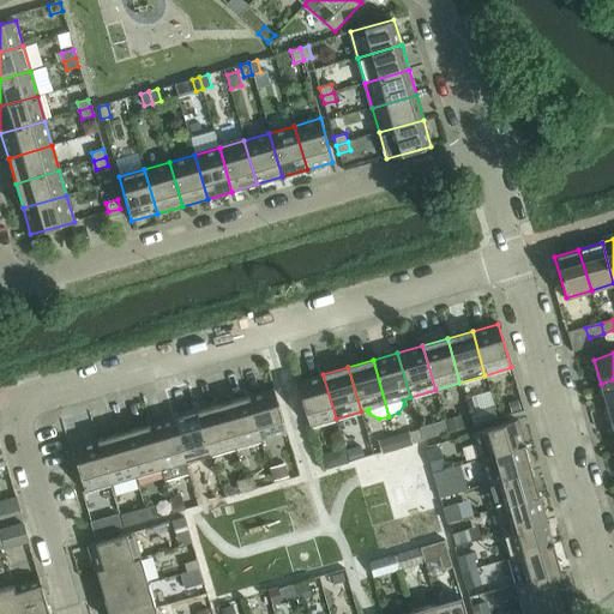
[(336,419),(323,374),(296,383),(309,426),(336,419)]
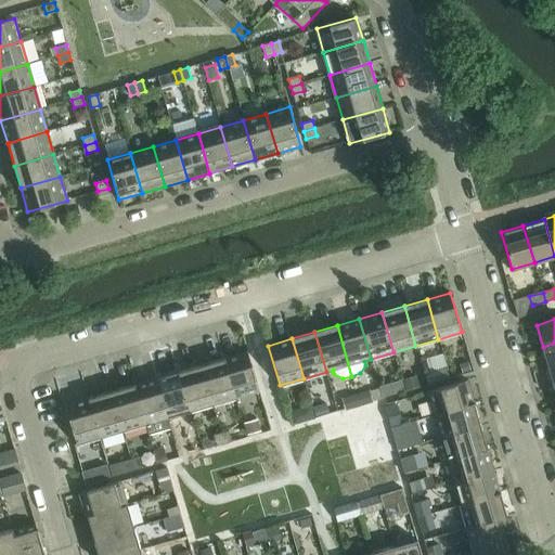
[(554,343),(543,347),(550,369),(554,366),(554,343)]
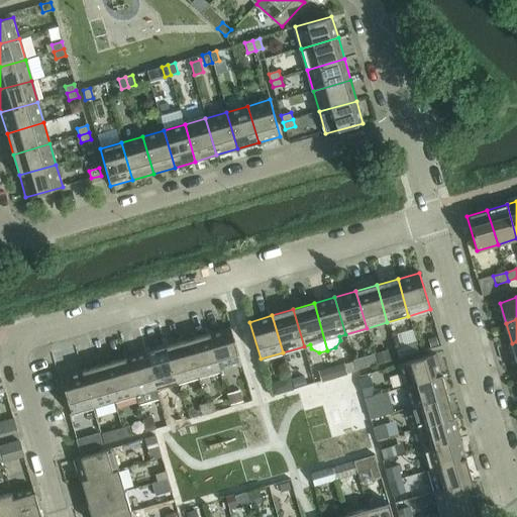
[(230,327),(208,334),(219,371),(241,365),(230,327)]
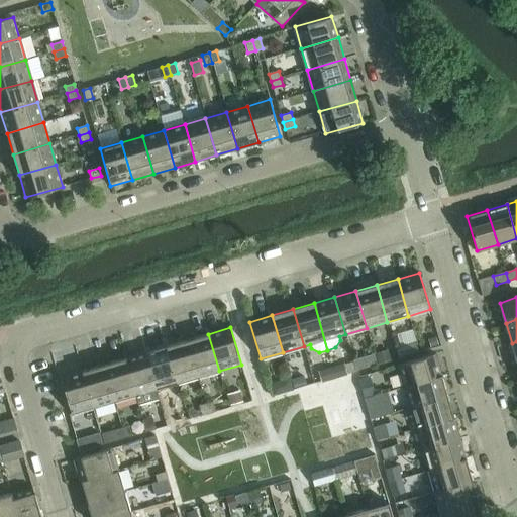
[(208,334),(187,340),(198,377),(219,371),(208,334)]
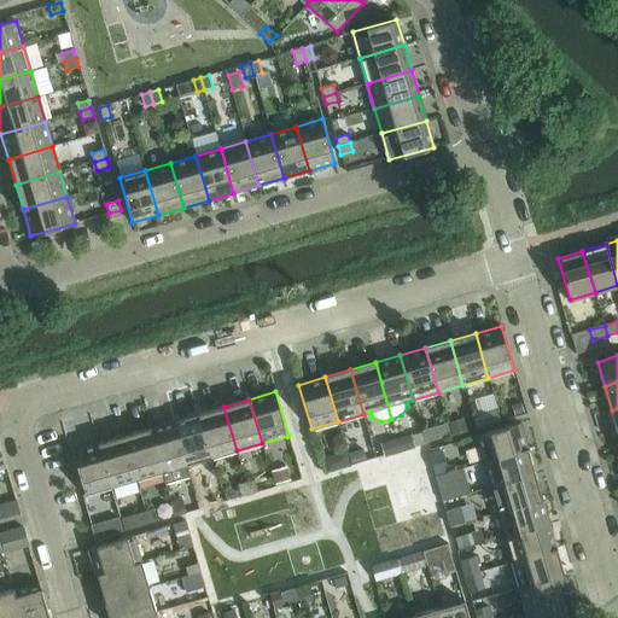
[(522,403),(512,406),(516,415),(524,413),(522,403)]
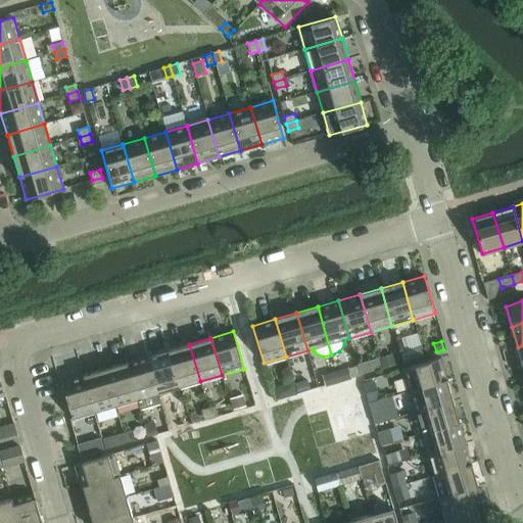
[(189,344),(169,350),(179,388),(200,381),(189,344)]
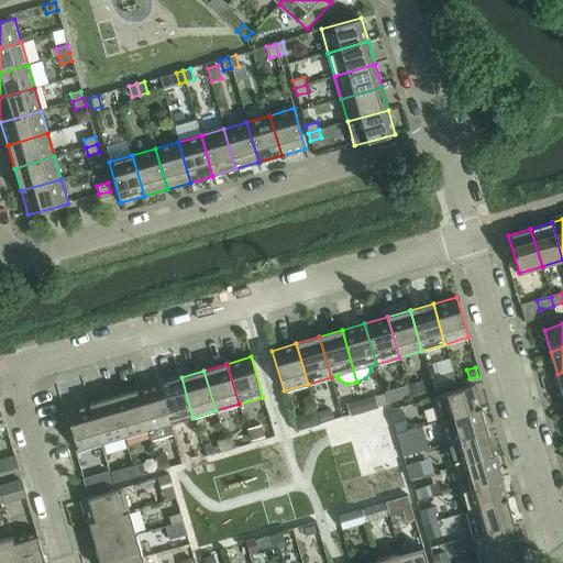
[(430,379),(433,390),(456,384),(453,373),(430,379)]
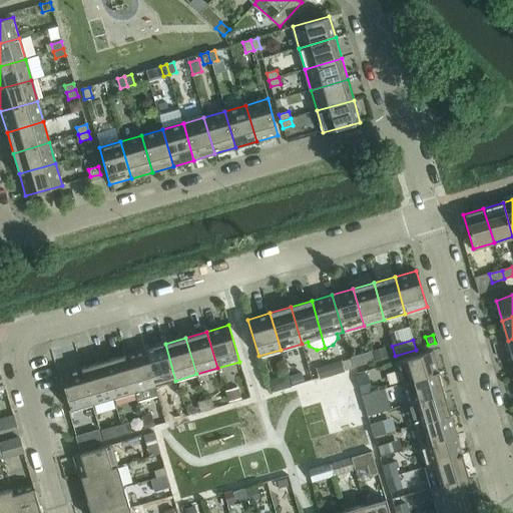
[(165,344),(144,350),(155,387),(175,381),(165,344)]
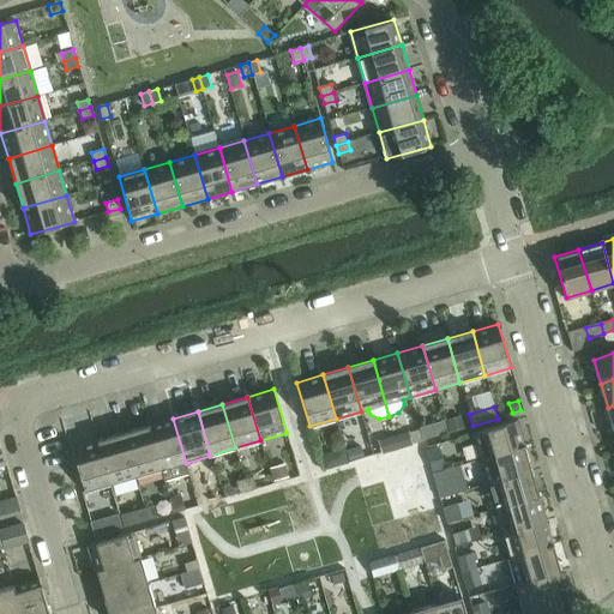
[(461,416),(446,420),(450,432),(464,428),(461,416)]
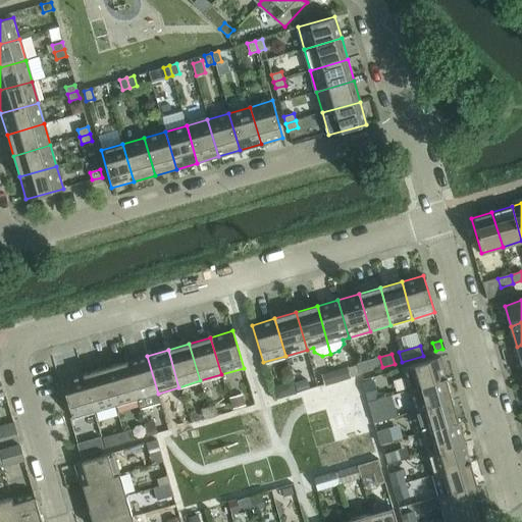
[(147,356),(125,362),(137,400),(140,409),(160,403),(157,394),(158,394),(147,356)]
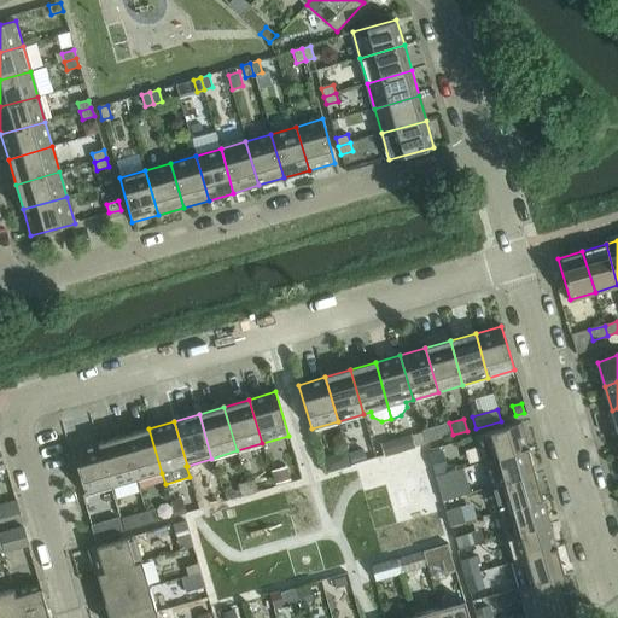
[(476,436),(483,462),(528,449),(520,423),(476,436)]
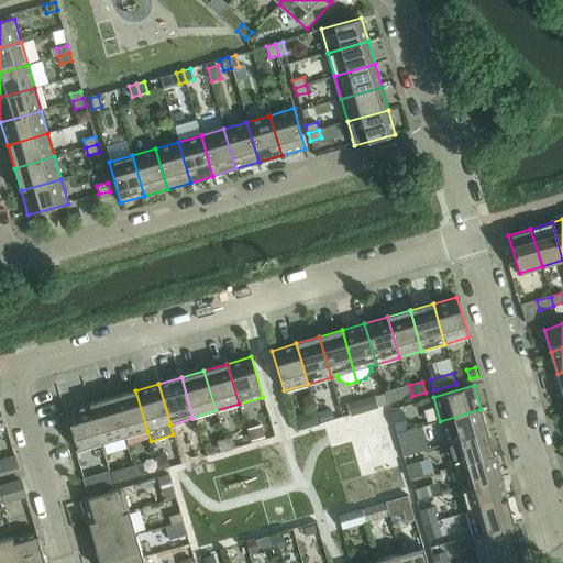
[(407,386),(384,393),(387,404),(388,404),(410,397),(407,386)]
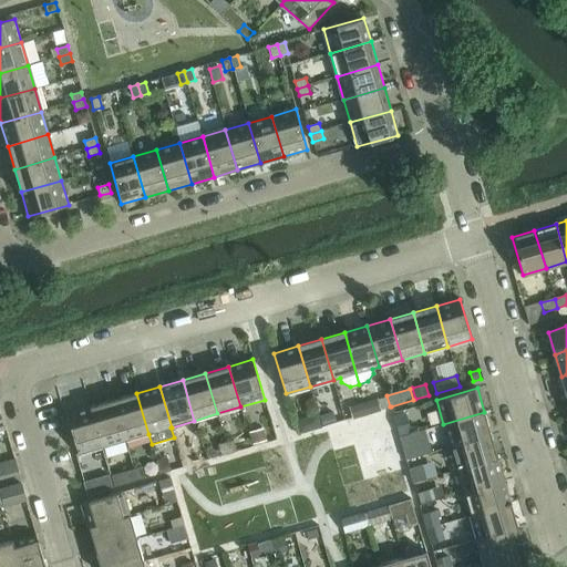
[(136,393),(113,400),(125,441),(148,434),(136,393)]
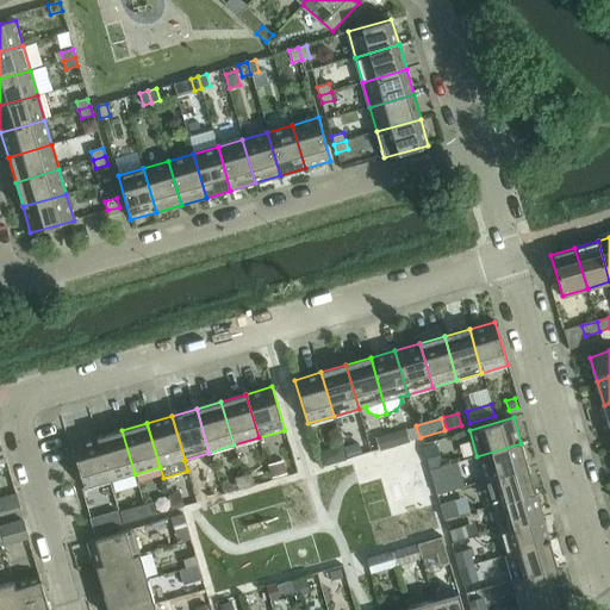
[(406,429),(392,433),(396,444),(410,441),(406,429)]
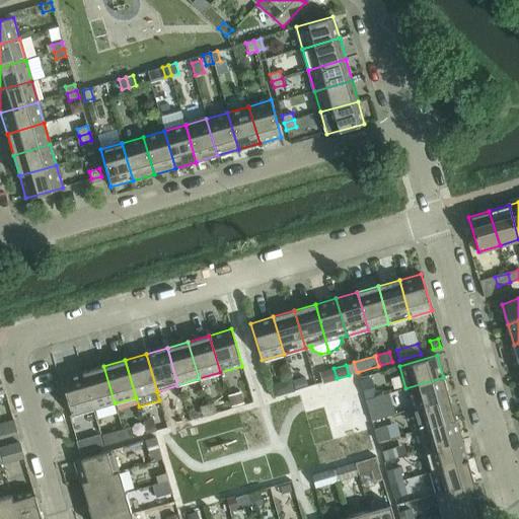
[(103,366),(83,372),(93,410),(115,403),(103,366)]
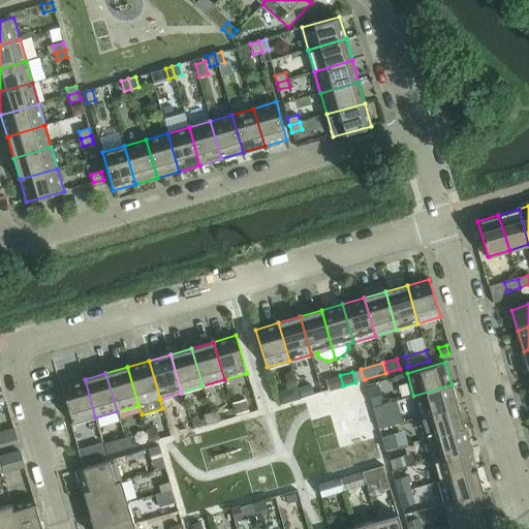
[(340,375),(327,379),(330,390),(343,385),(340,375)]
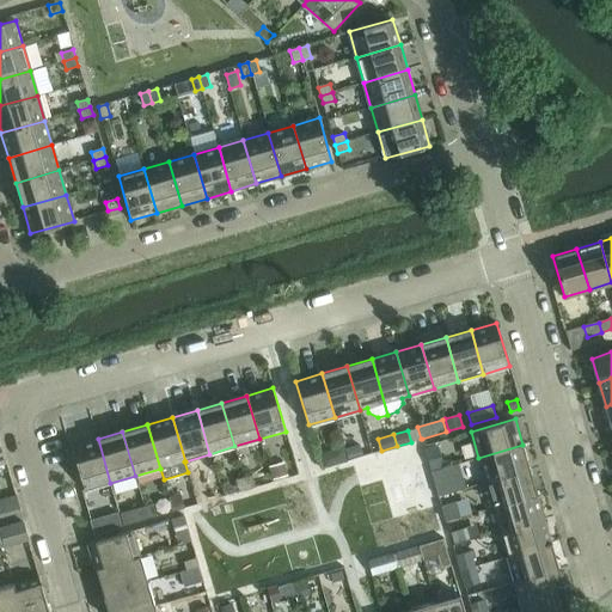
[(110,483),(98,439),(72,446),(84,490),(110,483)]
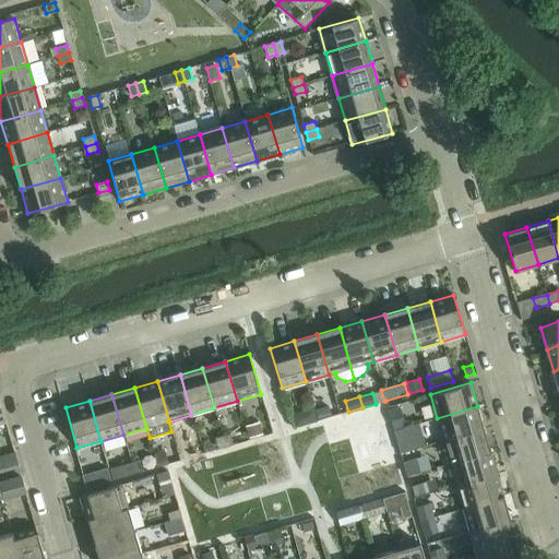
[(329,406),(316,409),(318,419),(331,415),(329,406)]
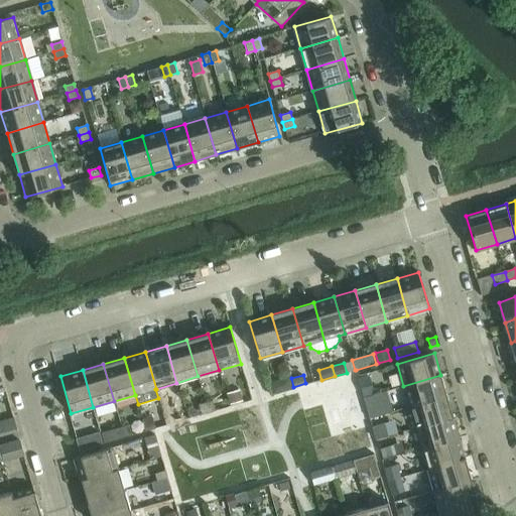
[(440,375),(403,386),(409,407),(446,396),(440,375)]
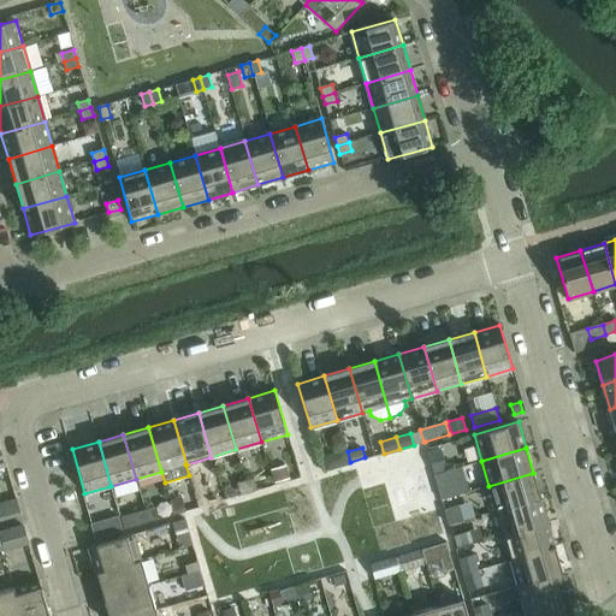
[(345,449),(333,452),(338,468),(350,465),(345,449)]
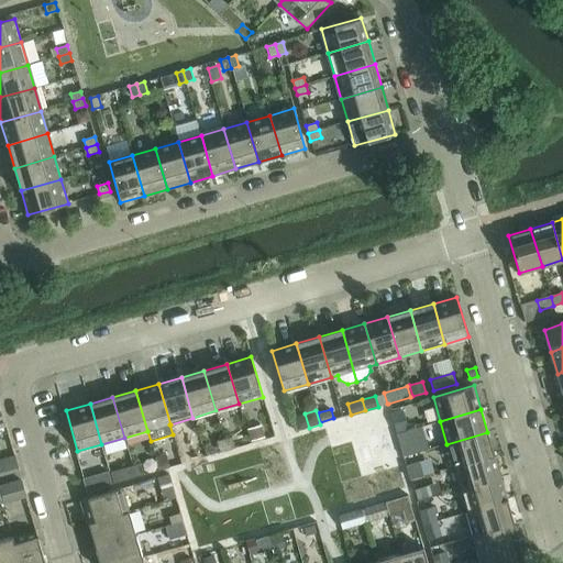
[(392,414),(397,433),(408,430),(403,410),(392,414)]
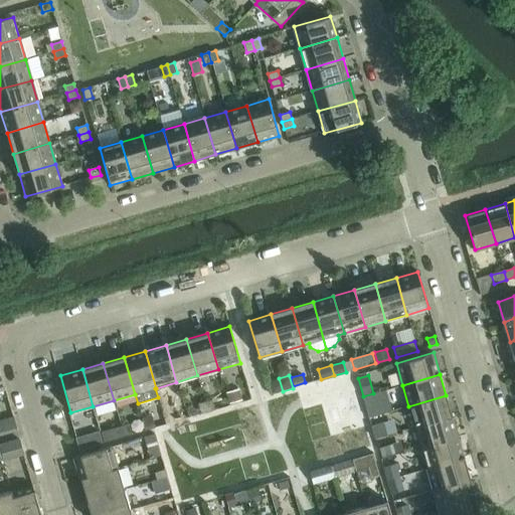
[(238,389),(226,393),(229,404),(241,400),(238,389)]
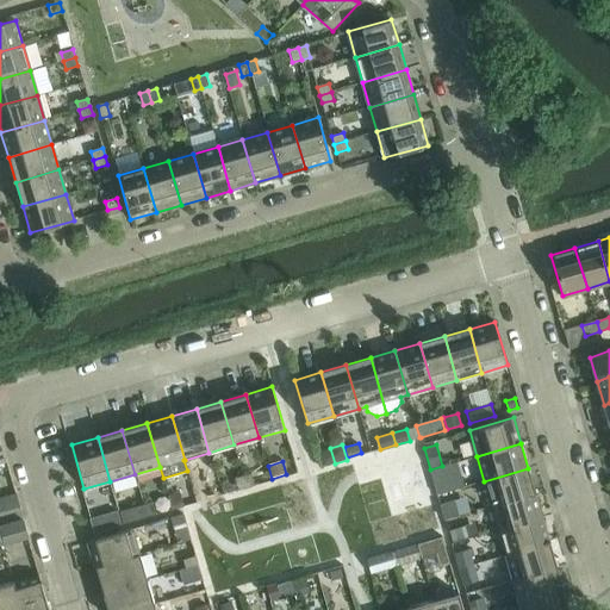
[(430,470),(430,471),(437,495),(449,491),(442,466),(430,470)]
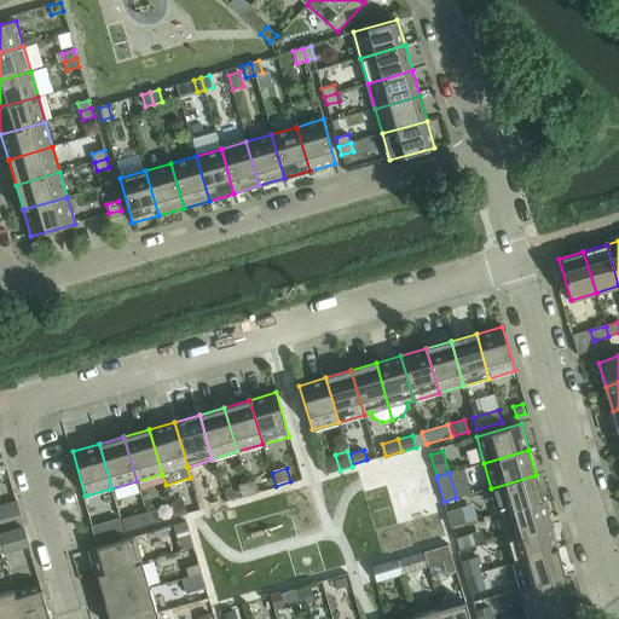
[(536,475),(491,489),(498,513),(543,501),(536,475)]
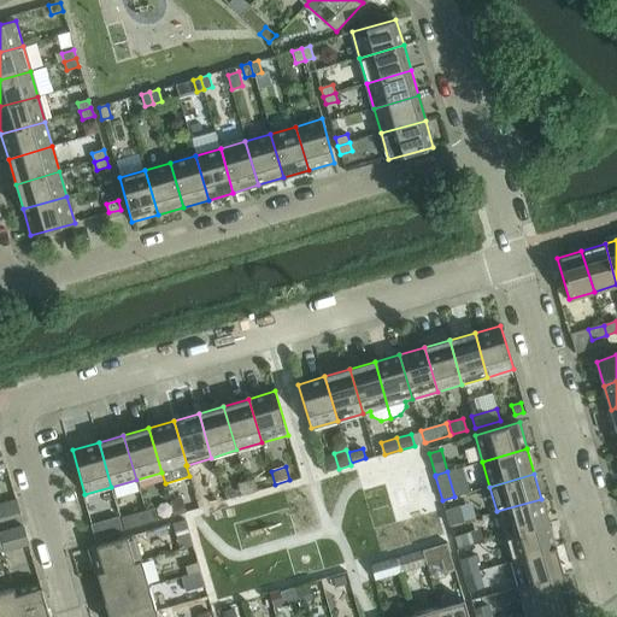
[(254,479),(246,481),(250,493),(258,491),(254,479)]
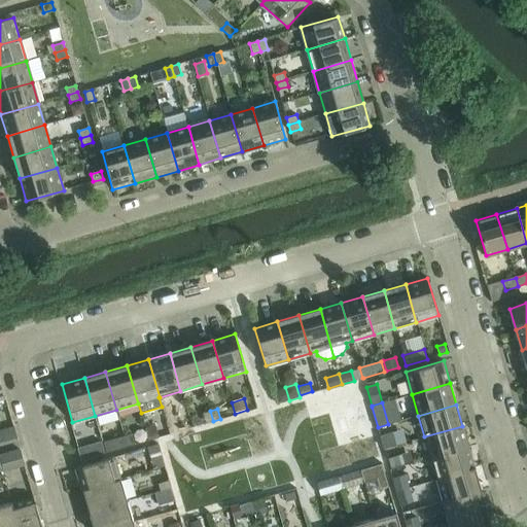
[(213,421),(210,411),(203,413),(206,423),(213,421)]
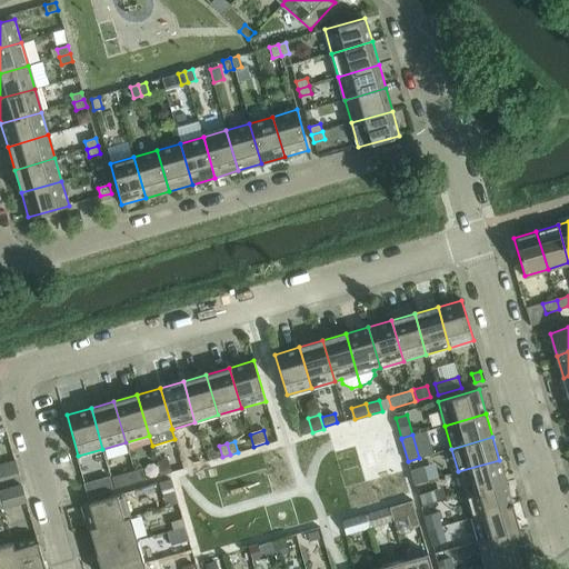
[(202,449),(188,452),(191,466),(206,461),(202,449)]
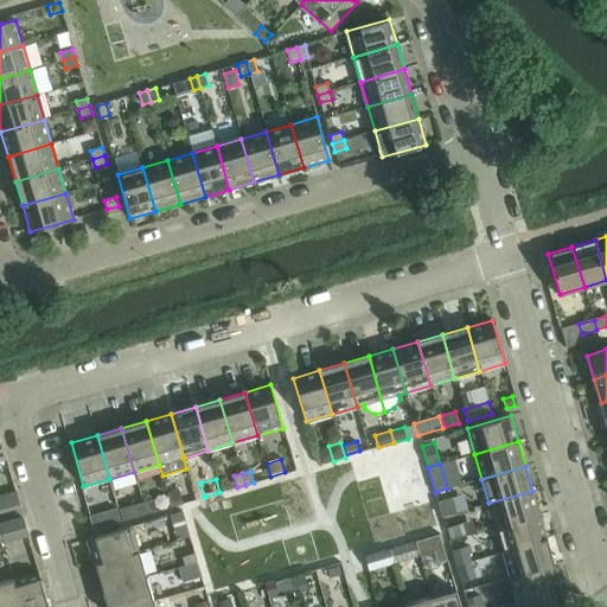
[(178,490),(167,493),(172,508),(180,505),(183,504),(178,490)]
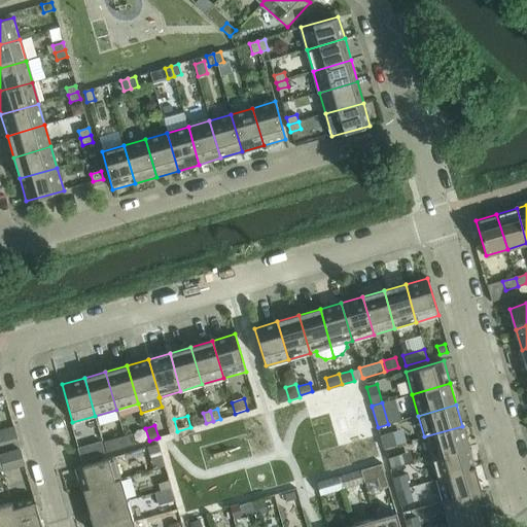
[(462,426),(424,436),(430,458),(468,448),(462,426)]
